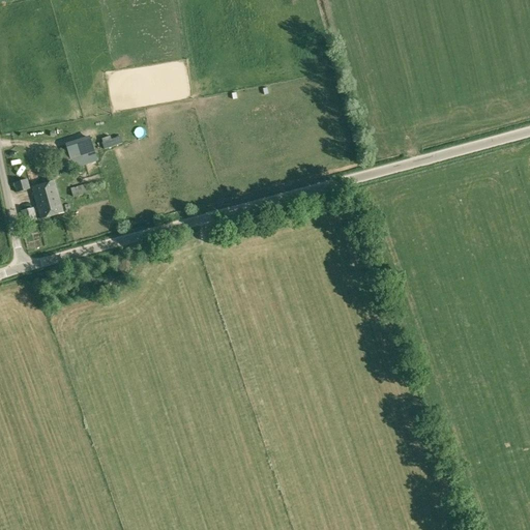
[(89,136),(65,144),(75,170),(98,160),(89,136)]
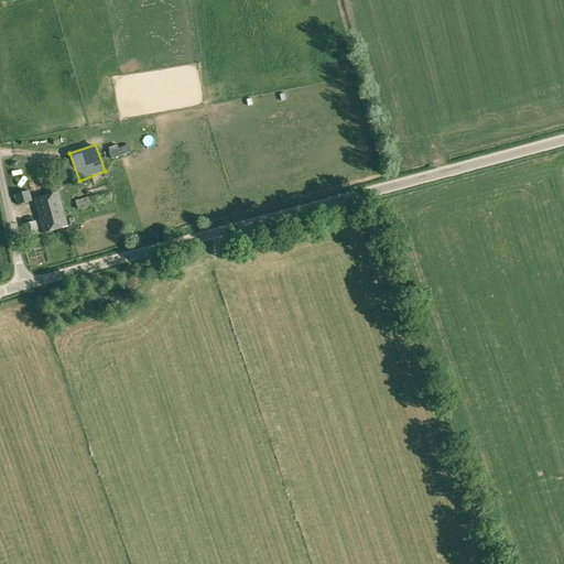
[(133,145),(112,150),(116,162),(136,158),(133,145)]
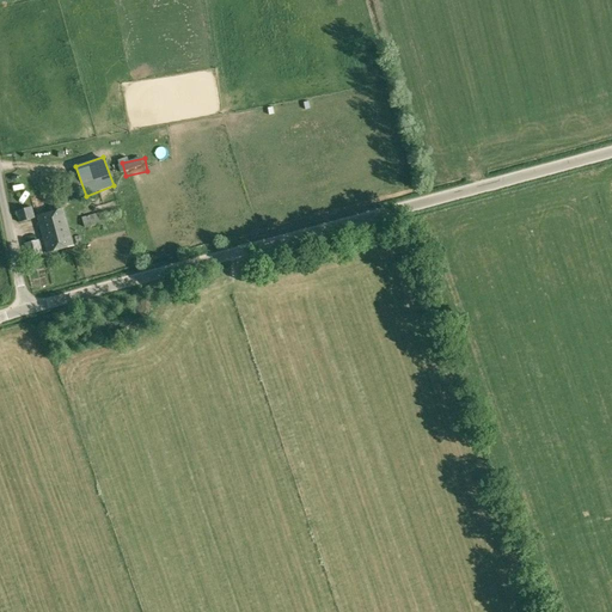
[(86,215),(97,213),(95,204),(84,207),(86,215)]
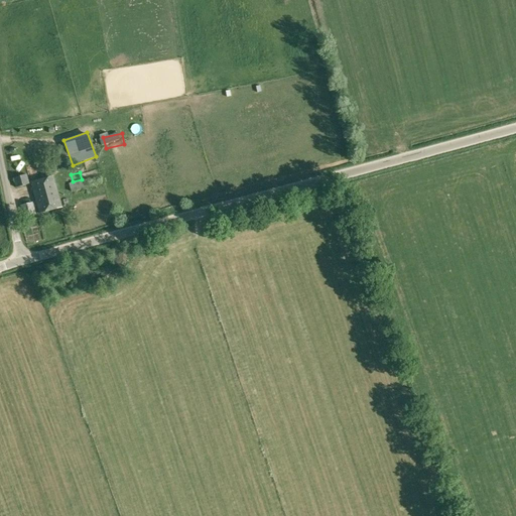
[(16,177),(19,187),(29,183),(26,173),(16,177)]
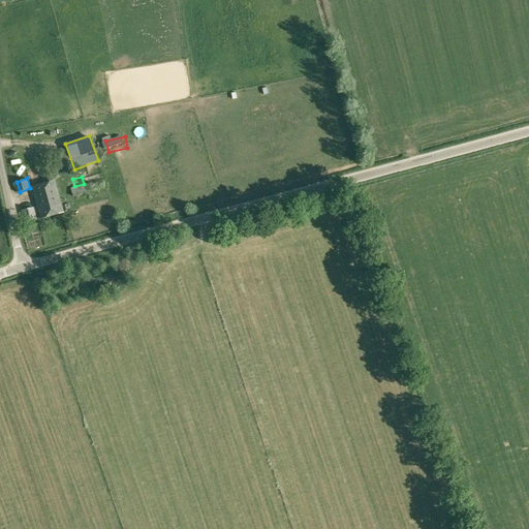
[(70,188),(73,196),(103,188),(100,180),(70,188)]
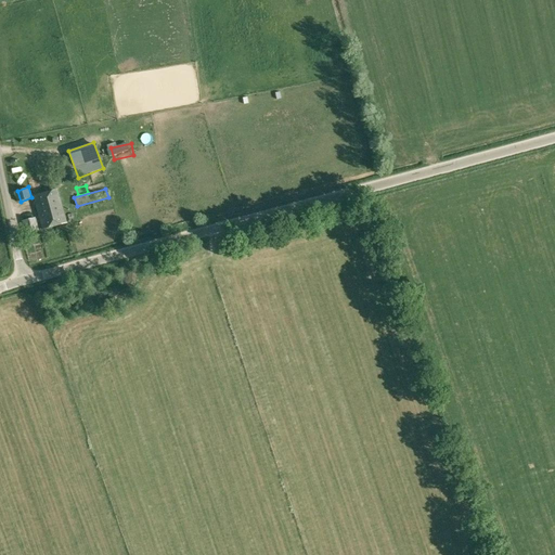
[(57,190),(34,196),(39,216),(40,222),(42,229),(66,222),(57,190)]
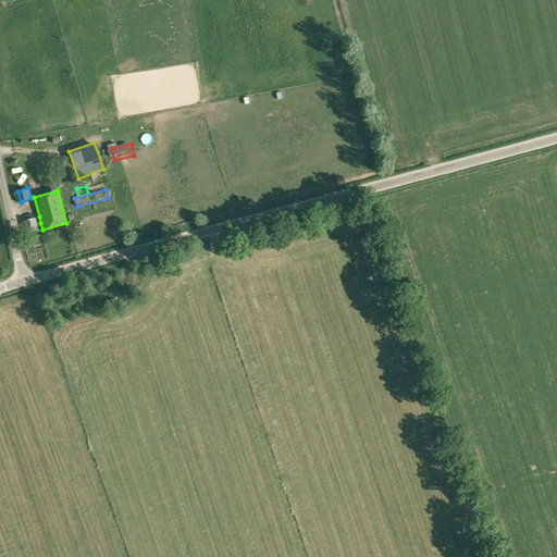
[(27,234),(39,231),(37,224),(35,218),(23,221),(25,229),(27,234)]
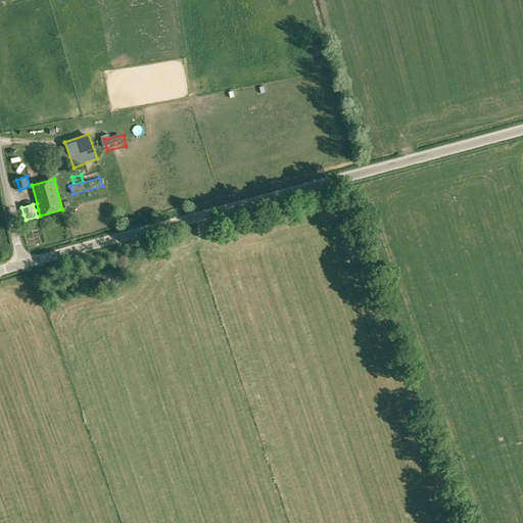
All buildings are outlined.
